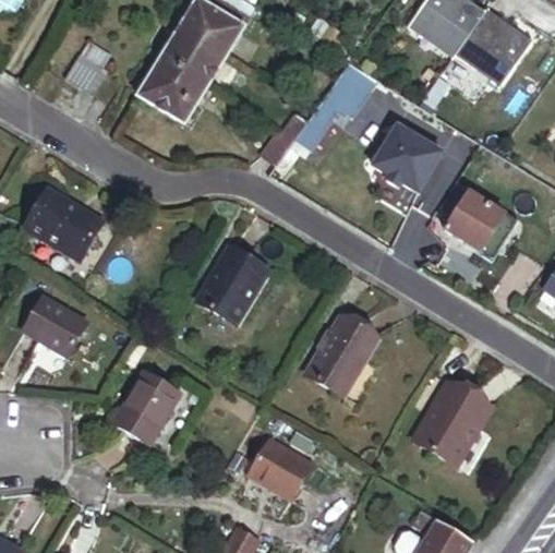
[(184,121),(250,12),(230,0),(194,0),(139,94),(184,121)]
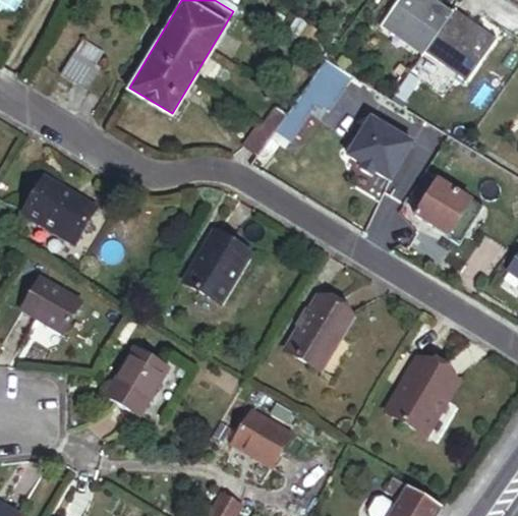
[(449,6),(441,0),(393,0),(383,14),(407,32),(402,39),(420,51),(423,47),(443,60),(450,50),(471,65),(496,31),(453,1),(449,6)]
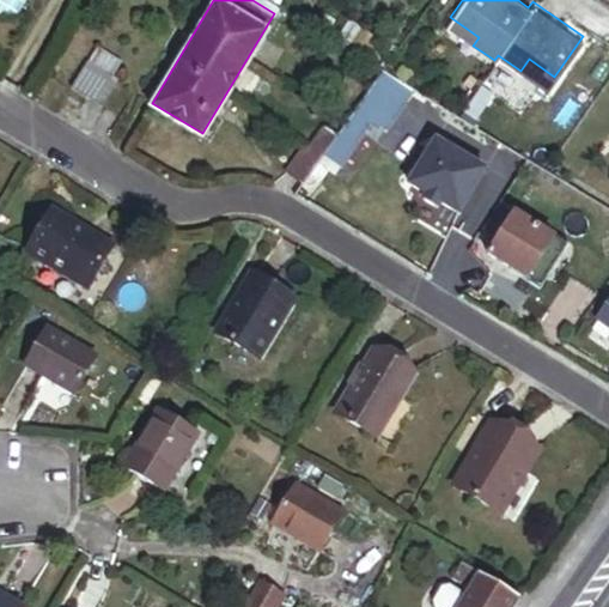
[(324,28),(333,12),(323,6),(314,22),(324,28)]
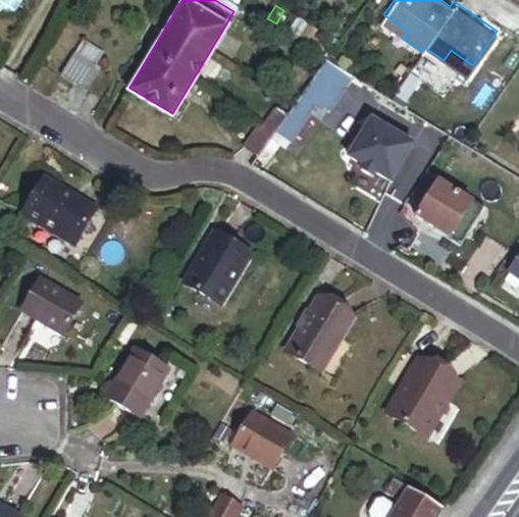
[(324,34),(293,14),(282,30),(314,50),(324,34)]
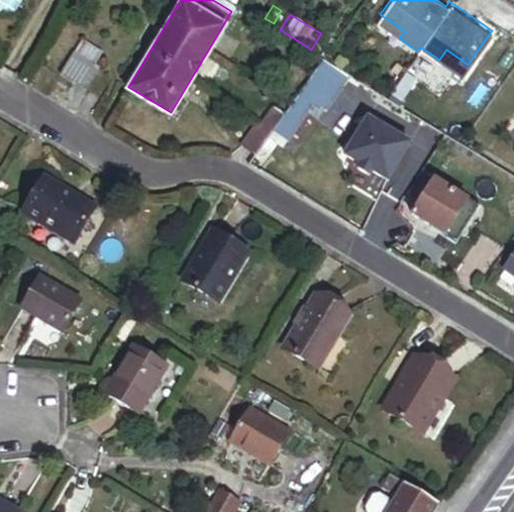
[(99,70),(75,56),(62,79),(85,93),(99,70)]
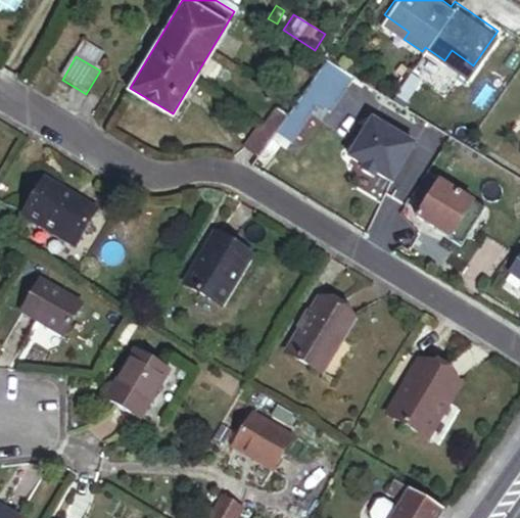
[(290,136),(315,99),(321,103),(323,100),(331,105),(351,75),(325,56),(278,127),(290,136)]
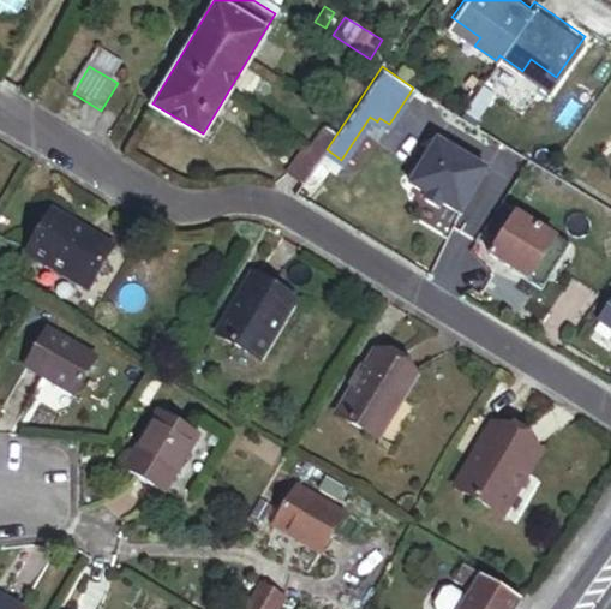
[(459,207),(484,165),(431,133),(406,175),(424,186),(420,192),(437,202),(439,196),(459,207)]
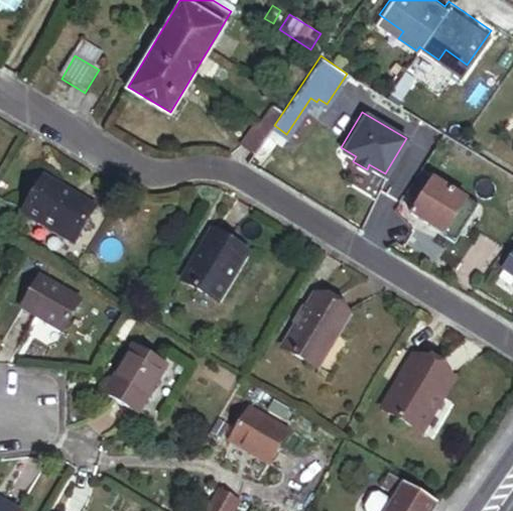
[(242,141),(256,151),(273,127),(259,117),(242,141)]
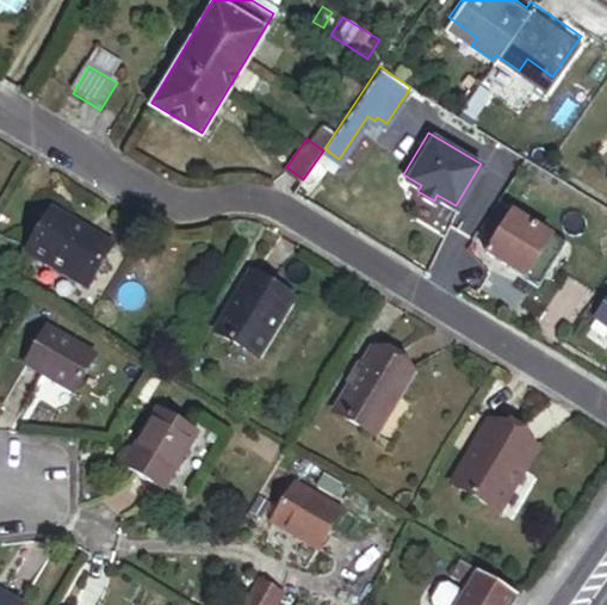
[(103,239),(48,208),(23,253),(78,284),(103,239)]
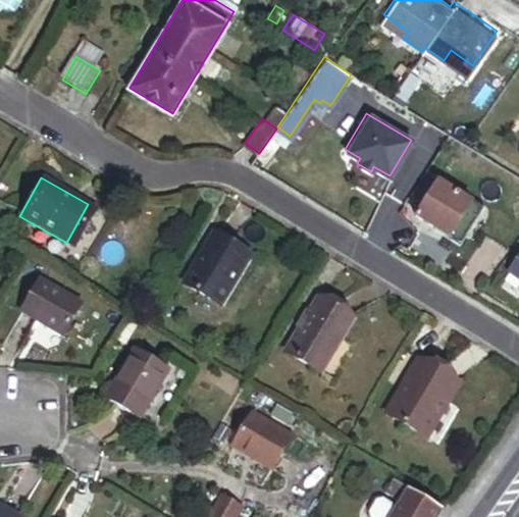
[(483,208),(442,181),(432,194),(425,189),(418,200),(424,204),(418,214),(460,242),(483,208)]
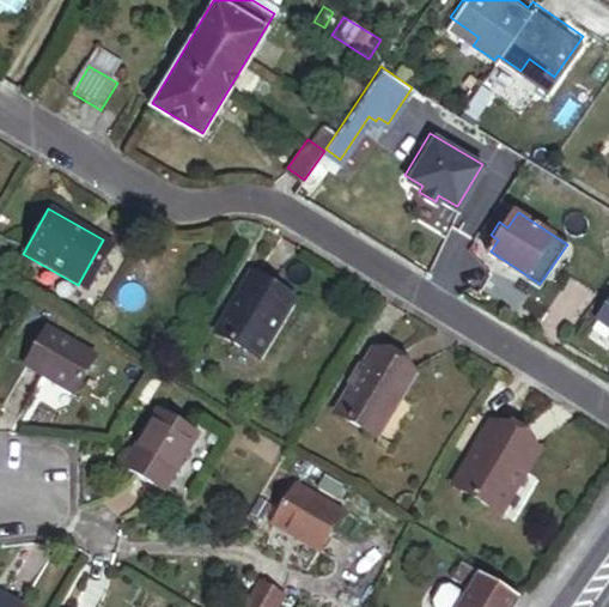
[(297,292),(256,268),(223,323),(263,347),(297,292)]
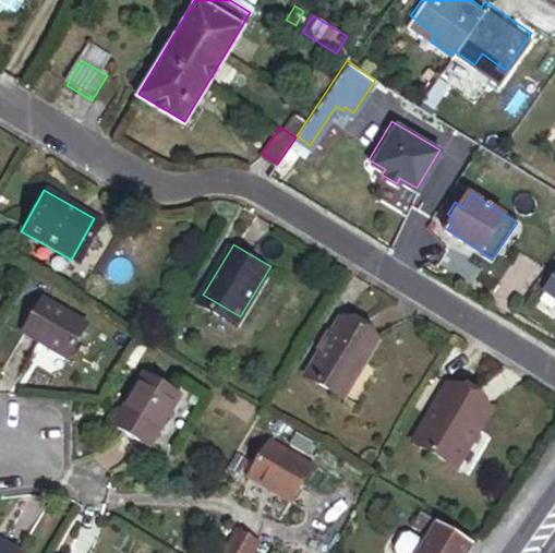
[(554,266),(538,293),(554,303),(554,266)]
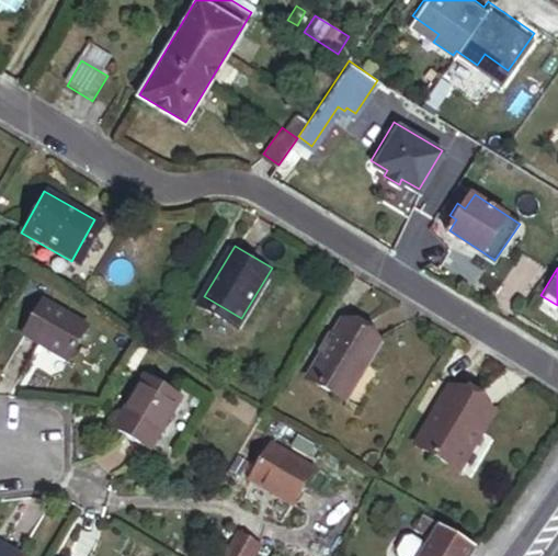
[(111,336),(66,308),(44,345),(89,372),(111,336)]
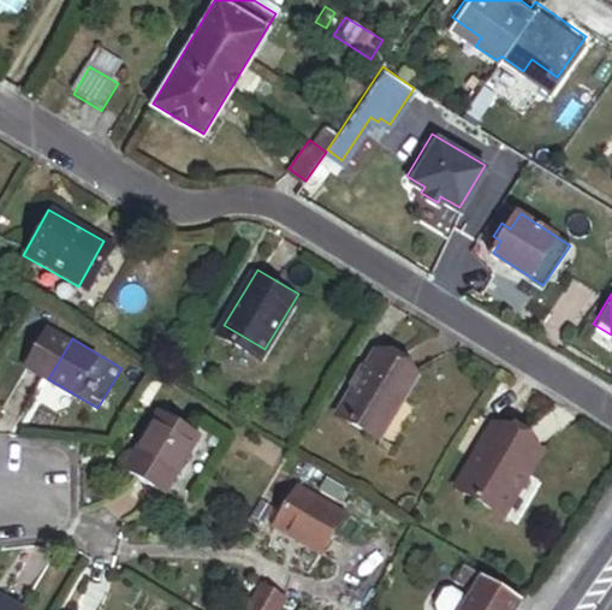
[(423,369),(379,343),(343,404),(387,431),(423,369)]
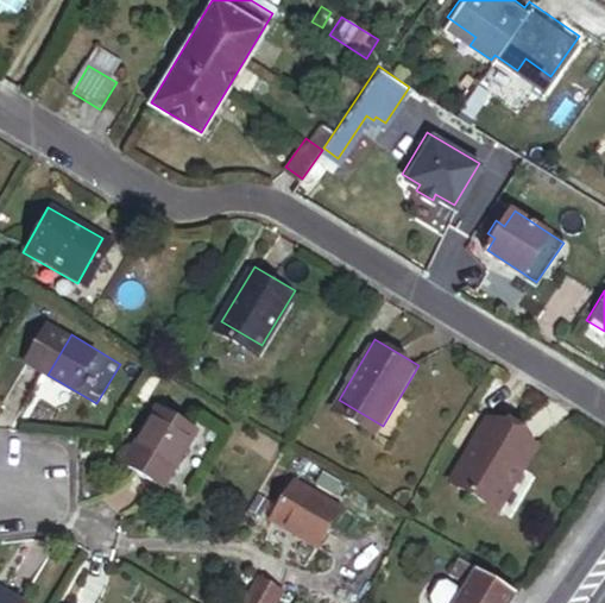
[(169,468),(202,412),(164,390),(132,445),(169,468)]
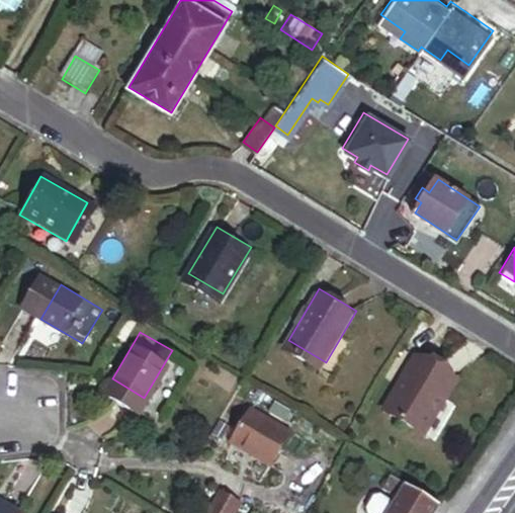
[(422,424),(452,372),(418,353),(389,405),(422,424)]
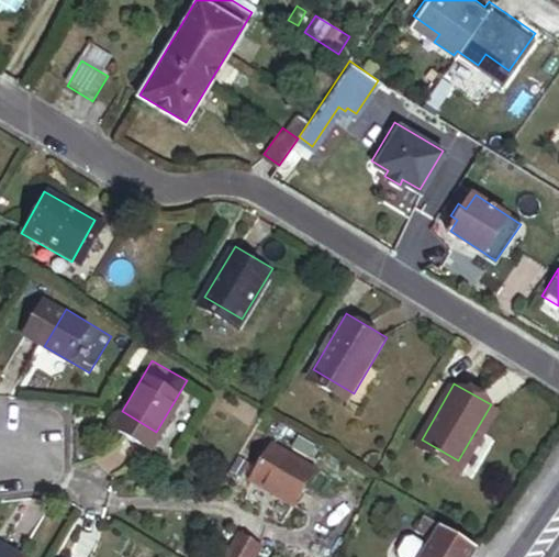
[(315,466),(275,441),(254,475),(295,500),(315,466)]
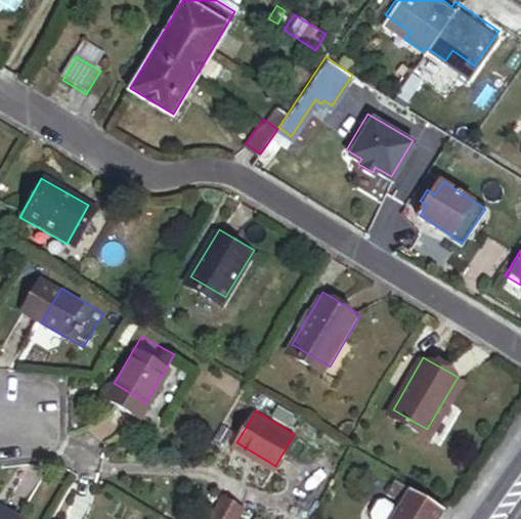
[(436,518),(445,506),(395,478),(391,484),(388,489),(402,498),(398,506),(385,498),(379,500),(371,514),(373,518),(436,518)]
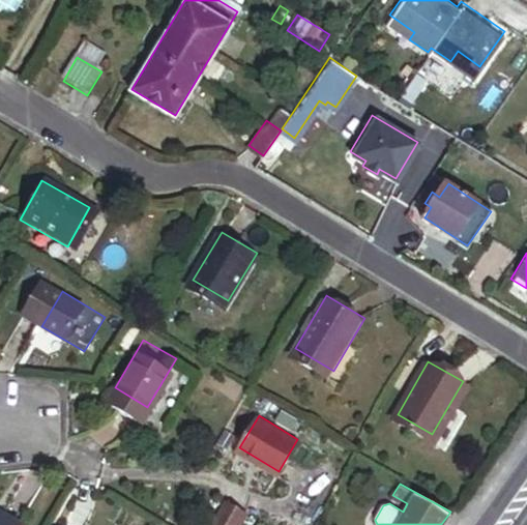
[(18,524),(24,516),(0,500),(0,524),(18,524)]
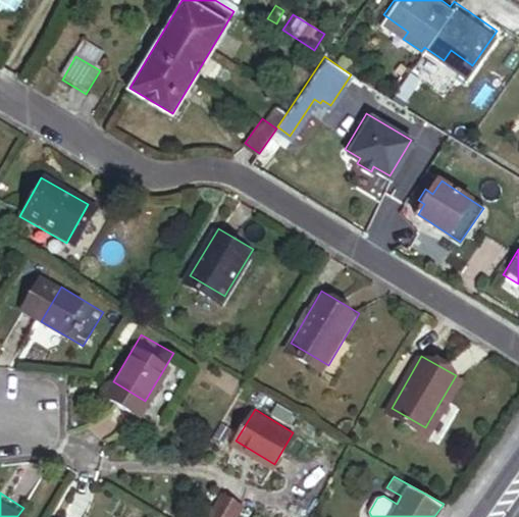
[(237,516),(244,507),(220,494),(205,516),(237,516)]
